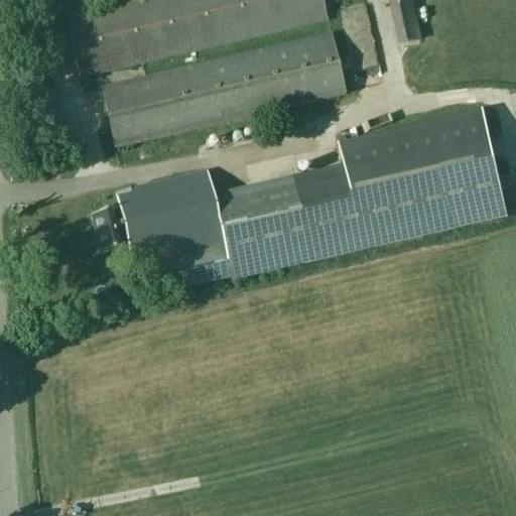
[(79,79),(327,21),(321,0),(132,0),(65,16),(79,79)]
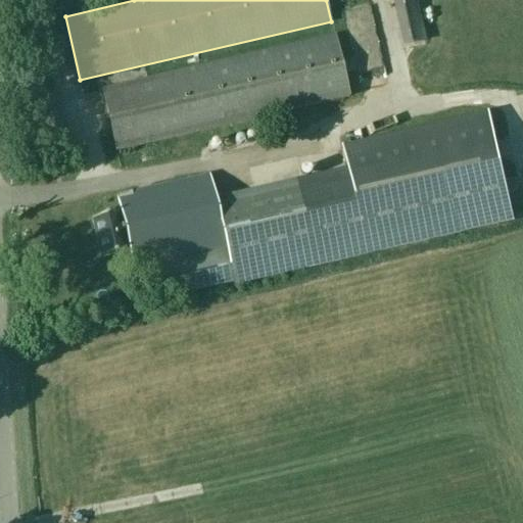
[(425,43),(415,0),(390,0),(401,48),(425,43)]
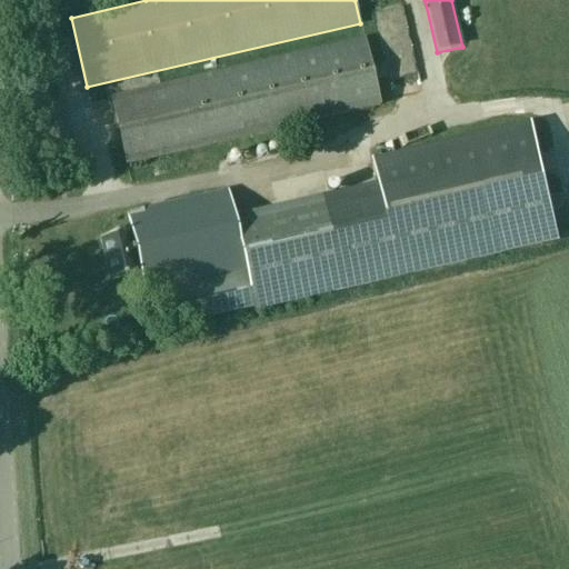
[(480,26),(489,30),(498,11),(489,7),(480,26)]
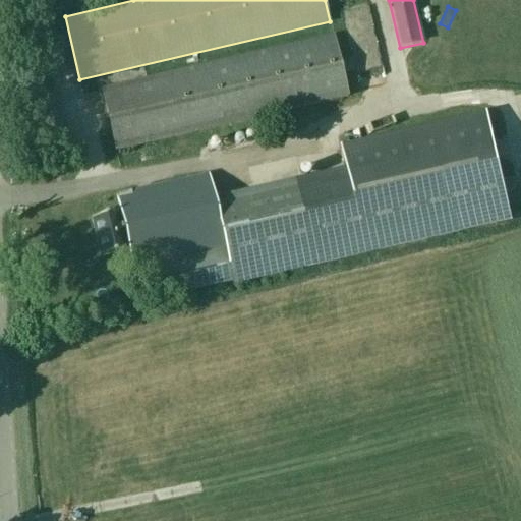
[(116,151),(348,98),(334,37),(102,90),(116,151)]
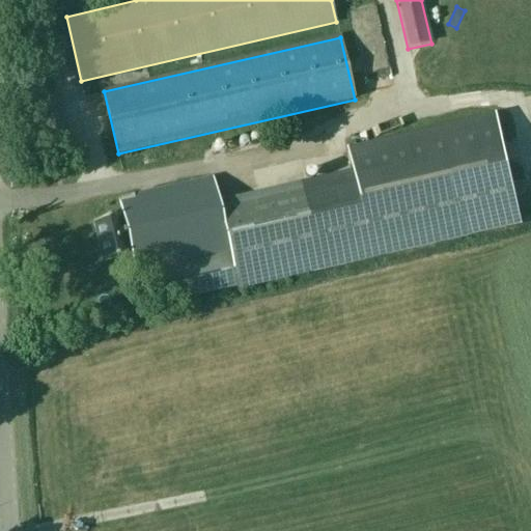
[(236,288),(322,270),(520,223),(497,118),(346,154),(352,178),(219,207),(212,179),(119,200),(122,216),(110,218),(111,220),(93,224),(103,263),(130,257),(134,275),(145,273),(146,274),(229,255),(236,288)]
